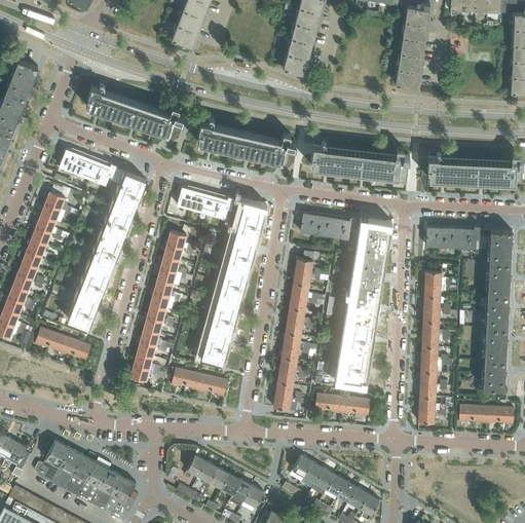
[(92,0),(68,0),(87,10),(92,0)]
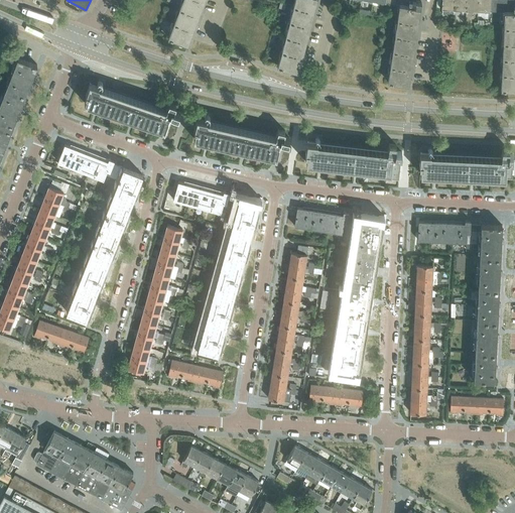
[(183,0),(169,40),(189,48),(207,0),(183,0)]
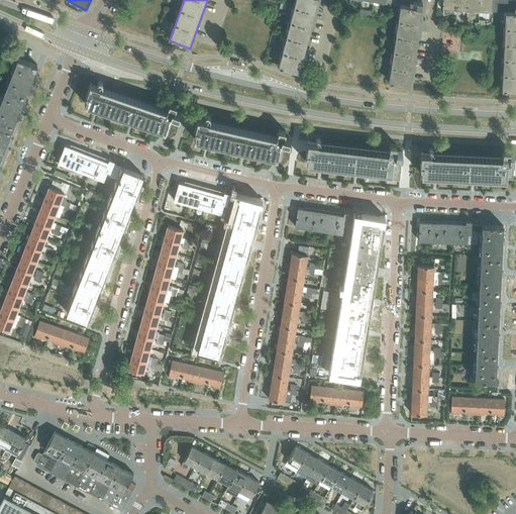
[(297,0),(279,69),(300,75),(319,0),(297,0)]
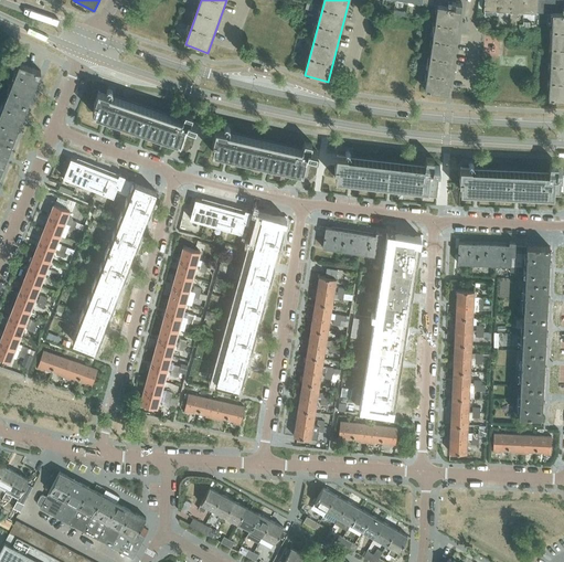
[(455,0),(450,0),(449,9),(438,8),(426,93),(449,96),(463,6),(456,4),(455,0)]
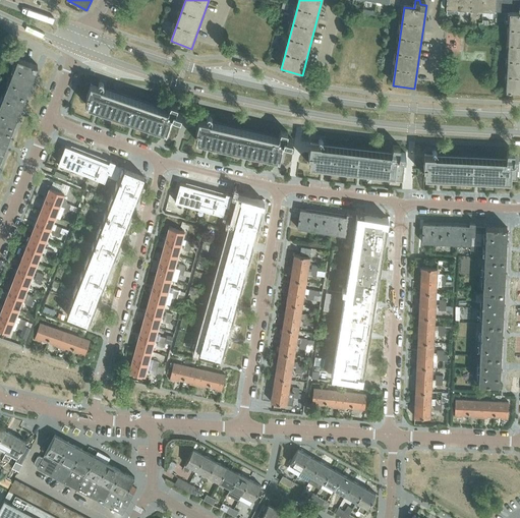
[(447,0),(447,12),(459,12),(459,0),(447,0)]
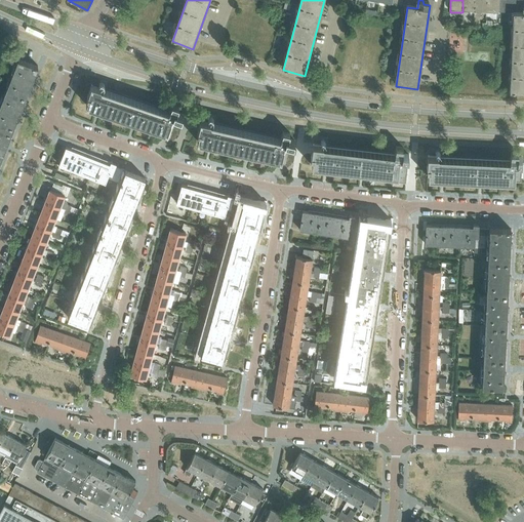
[(462,0),(462,12),(475,13),(475,0),(462,0)]
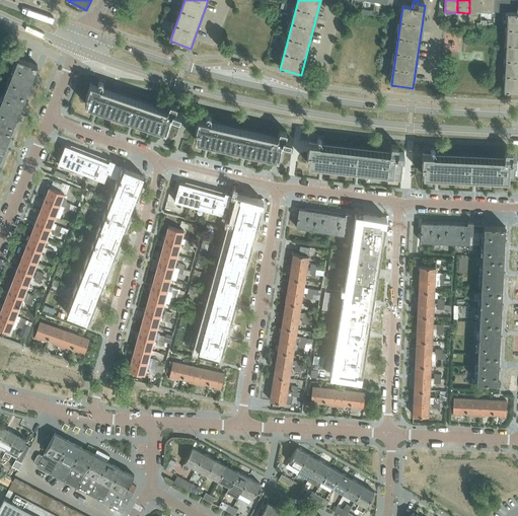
[(469,0),(469,13),(482,13),(482,0),(469,0)]
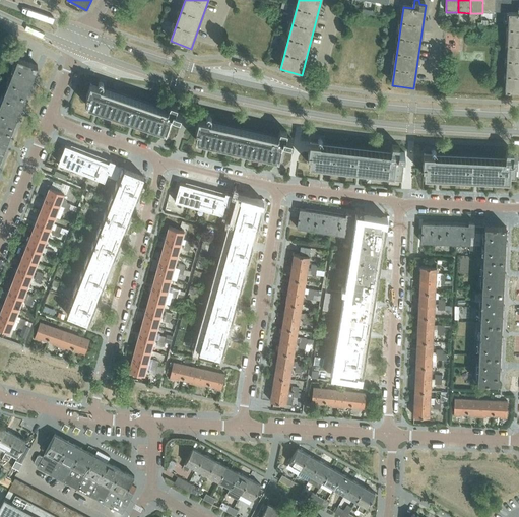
[(482,0),(482,13),(495,14),(496,2),(495,0),(482,0)]
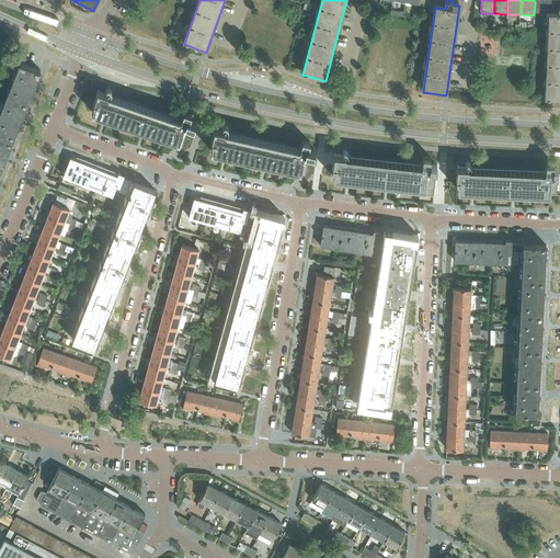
[(559,15),(553,15),(549,15),(549,16),(546,101),(559,101),(559,15)]
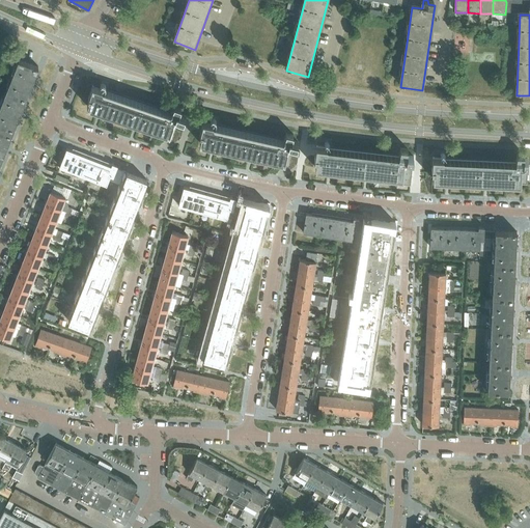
[(19,61),(7,92),(27,100),(32,88),(34,88),(36,84),(34,83),(39,70),(19,61)]
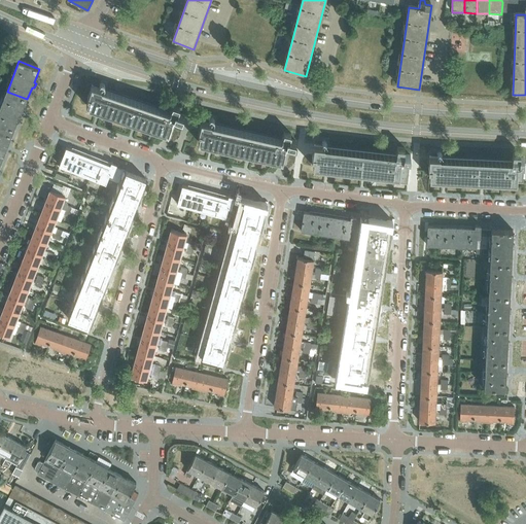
[(90,101),(88,108),(169,136),(173,124),(175,125),(180,110),(174,108),(170,117),(102,94),(103,91),(93,88),(89,100),(90,101)]
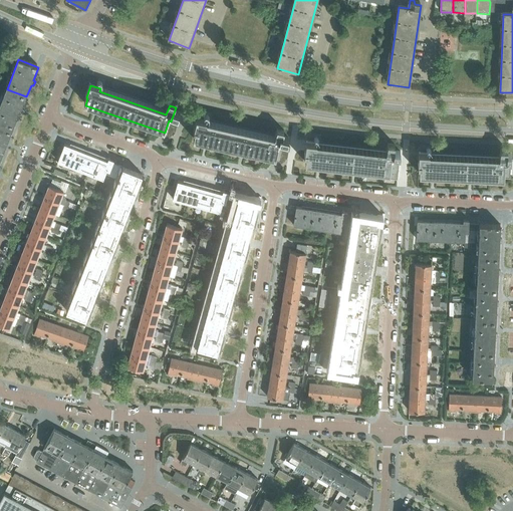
[(26,96),(7,89),(0,106),(0,123),(14,130),(19,114),(22,115),(23,110),(21,109),(26,96)]
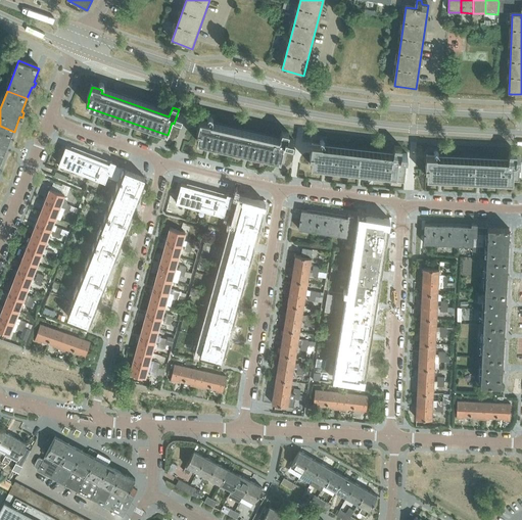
[(197,143),(281,162),(283,150),(286,150),(287,146),(293,147),(294,143),(288,141),(289,136),(283,134),(280,144),(210,128),(210,125),(200,123),(198,135),(199,136),(197,143)]
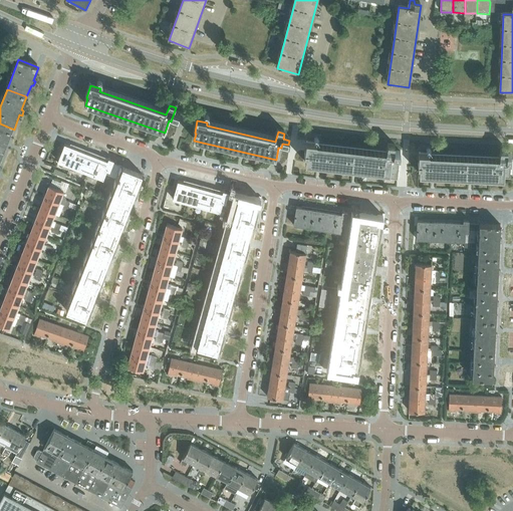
[(0,160),(1,161),(6,150),(8,150),(10,146),(8,145),(13,130),(0,123),(0,160)]
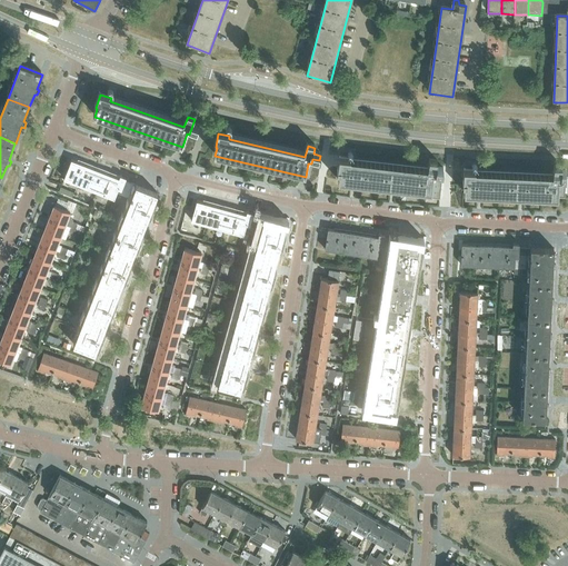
[(340,174),(339,182),(417,191),(416,198),(431,199),(434,179),(436,180),(438,164),(430,162),(429,174),(351,165),(351,161),(348,160),(349,155),(341,154),(338,174),(340,174)]
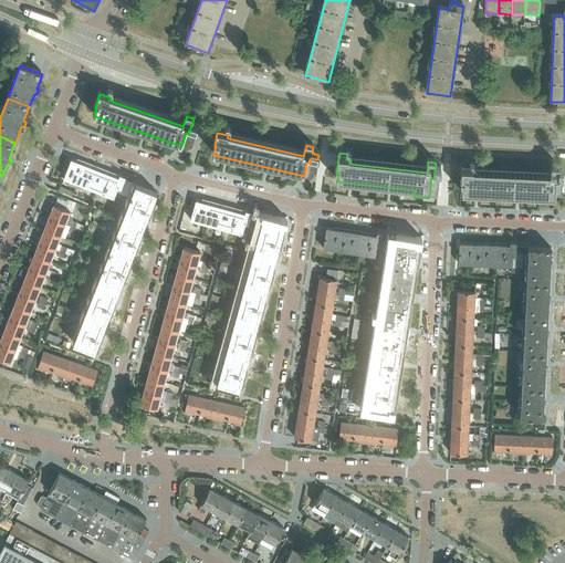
[(128,206),(136,187),(125,183),(126,179),(121,177),(119,179),(72,162),(65,180),(128,206)]
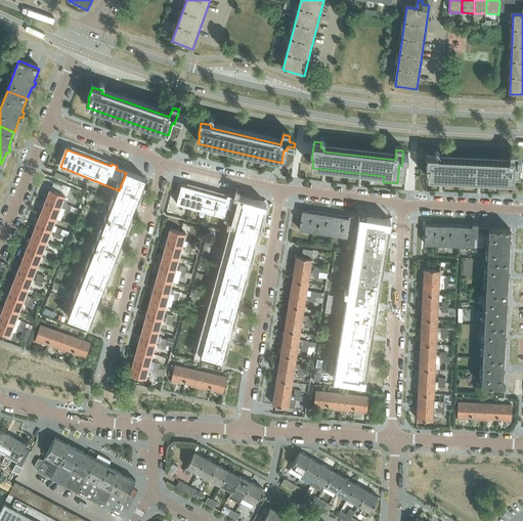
[(513,170),(441,167),(441,164),(431,164),(430,176),(432,176),(431,184),(517,188),(518,175),(520,176),(521,160),(514,160),(513,170)]
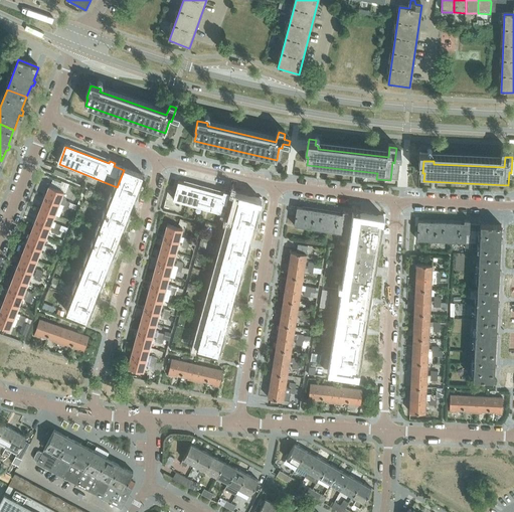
[(112,199),(132,206),(143,177),(124,169),(124,170),(117,187),(112,199)]
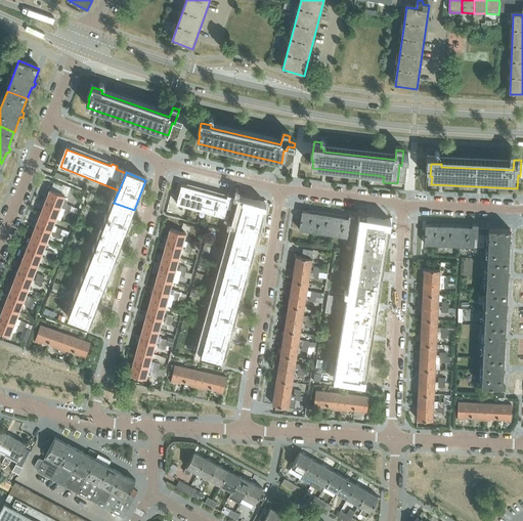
[(227,200),(182,187),(177,206),(225,219),(226,214),(240,217),(244,205),(233,202),(233,199),(228,198),(227,200)]
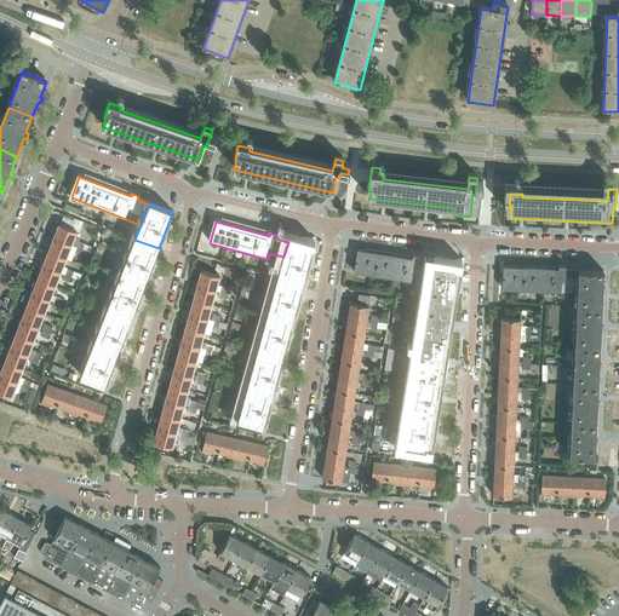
[(61,226),(55,241),(73,248),(78,234),(61,226)]
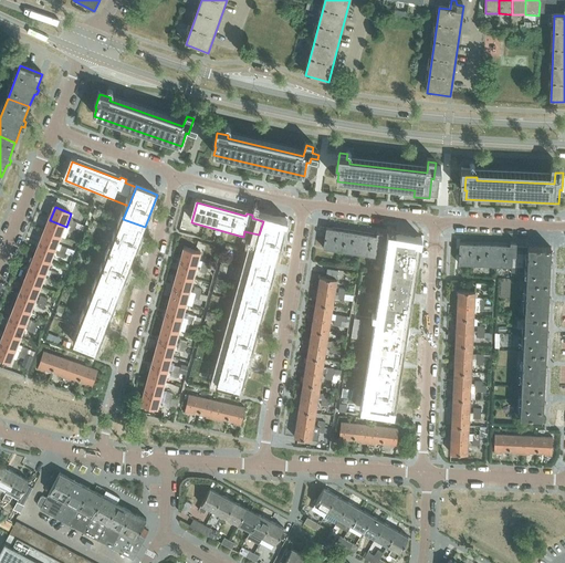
[(132,261),(145,227),(123,219),(111,252),(132,261)]
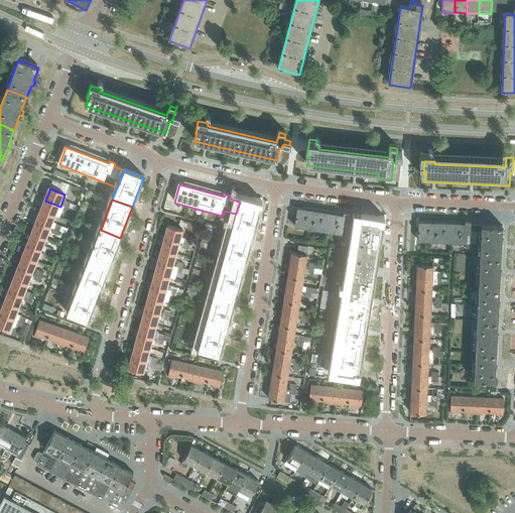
[(45,201),(41,212),(55,218),(60,207),(45,201)]
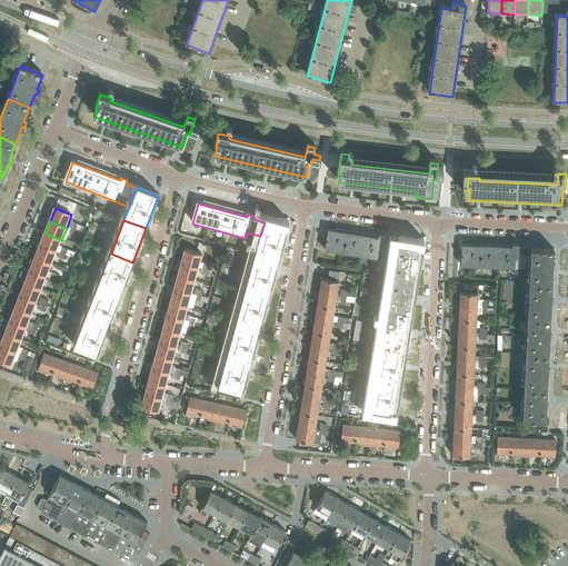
[(265,222),(260,236),(255,258),(277,264),(281,248),(284,249),(285,244),(282,242),(287,228),(265,222)]
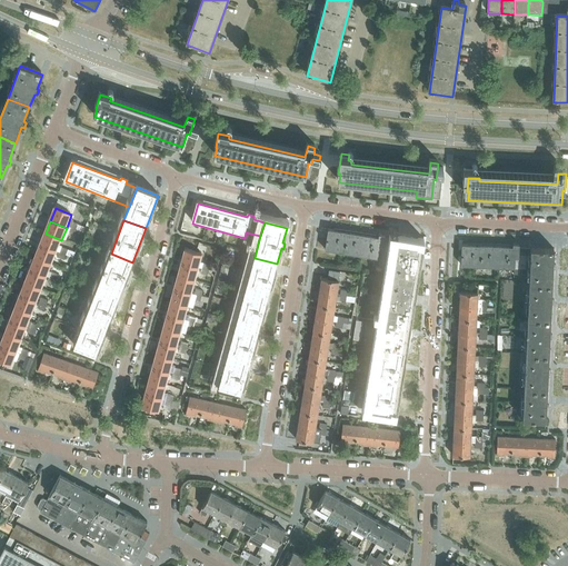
[(395,257),(397,242),(386,241),(386,238),(379,237),(379,239),(329,231),(326,252),(379,260),(380,255),(395,257)]
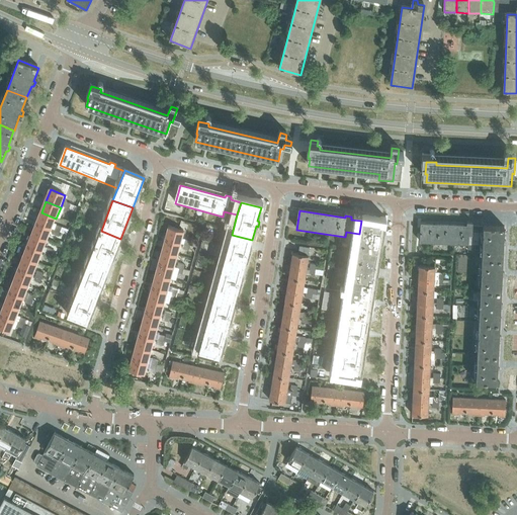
[(41,212),(36,225),(52,230),(56,219),(41,212)]
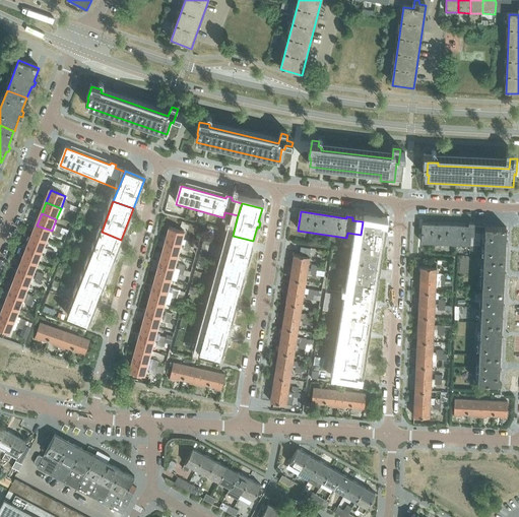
[(363,221),(361,235),(358,254),(378,257),(381,244),(383,244),(384,239),(381,239),(384,224),(363,221)]
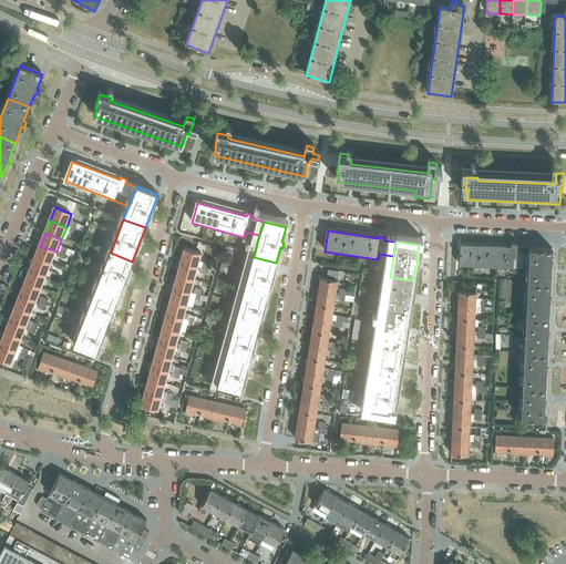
[(35,258),(51,265),(57,252),(40,246),(35,258)]
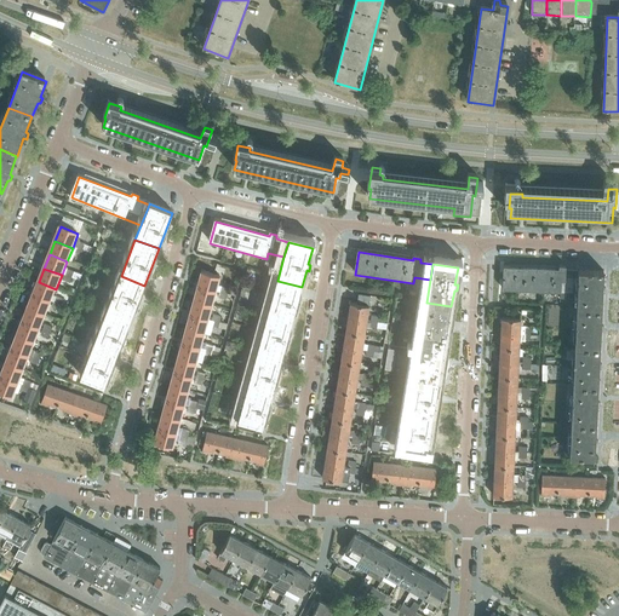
[(579,288),(579,274),(567,272),(567,269),(560,269),(560,271),(504,269),(503,292),(562,294),(562,288),(579,288)]
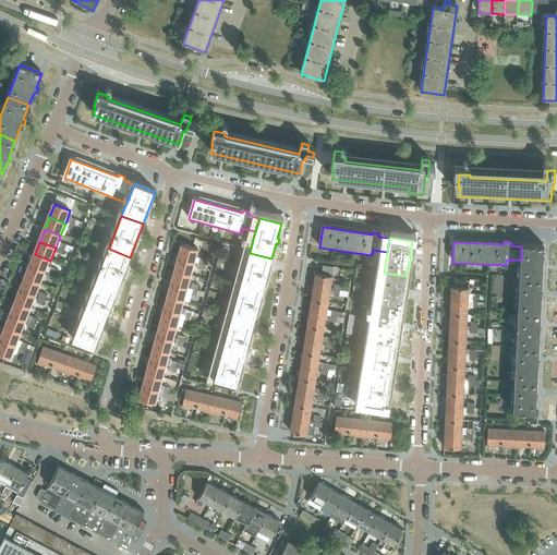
[(521,260),(520,281),(542,284),(543,267),(545,267),(545,262),(543,262),(544,246),(521,245),(521,246),(521,260)]
